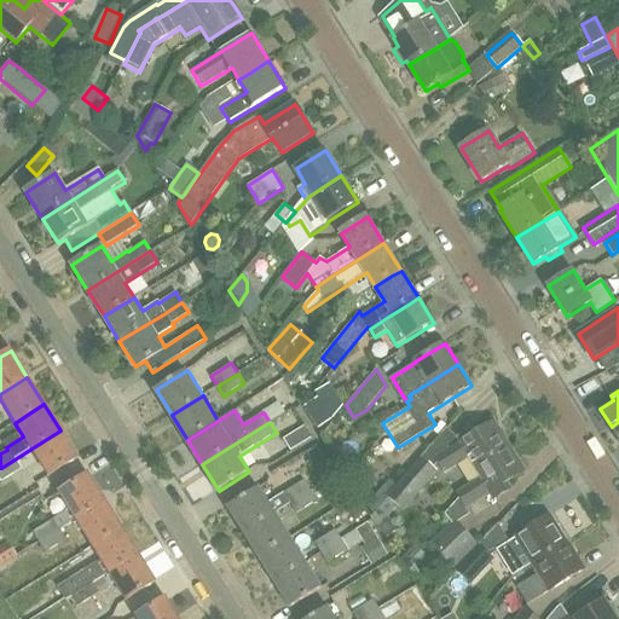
[(438,438),(395,486),(371,515),(372,516),(371,516),(386,538),(397,532),(388,518),(398,507),(403,512),(438,472),(434,468),(438,463),(443,473),(468,456),(475,467),(508,446),(493,422),(475,433),(473,428),(457,439),(460,444),(450,449),(438,438)]
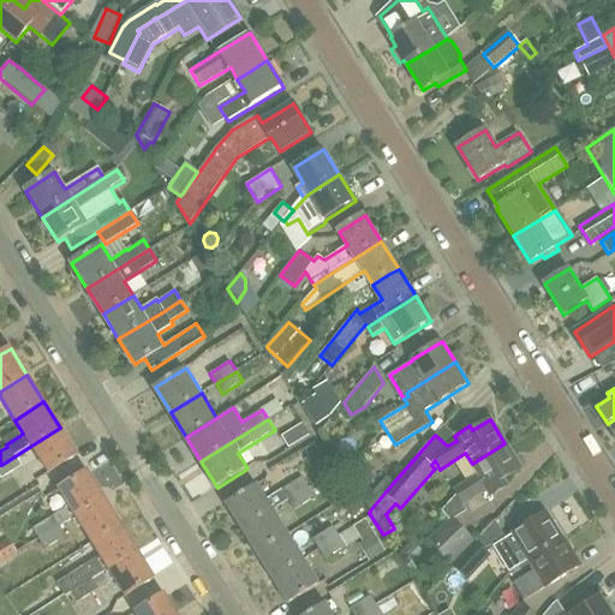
[(282,435),(290,448),(310,435),(303,423),(282,435)]
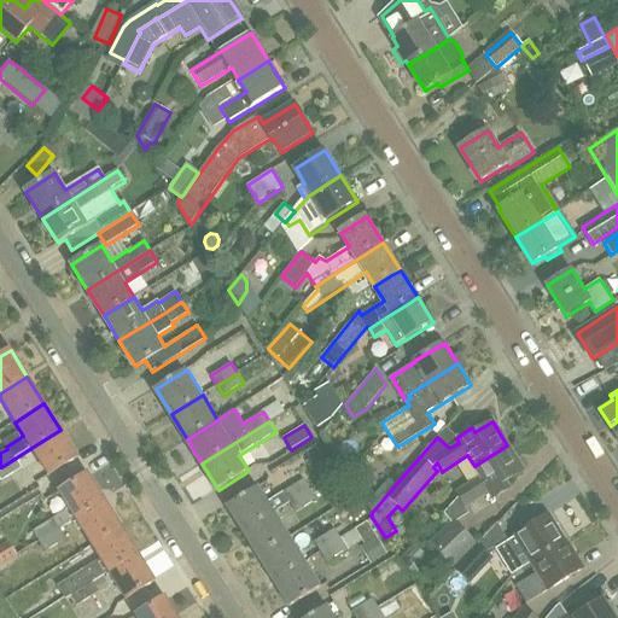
[(60,430),(31,448),(48,476),(48,477),(79,458),(60,430)]
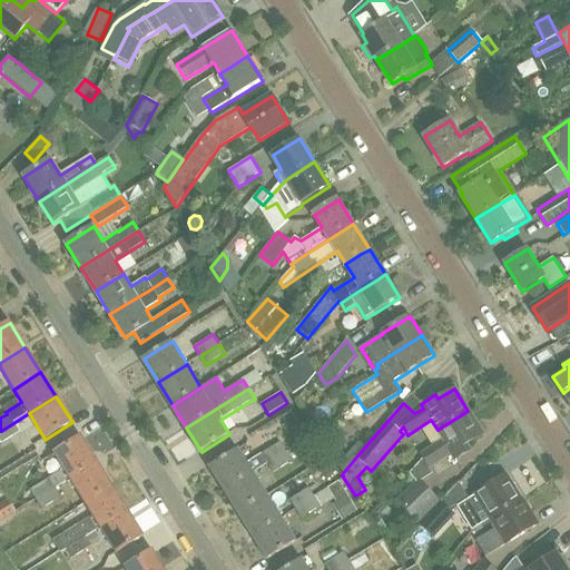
[(482,433),(468,411),(438,430),(443,439),(420,453),(429,468),(451,453),(455,459),(469,450),(465,443),(482,433)]
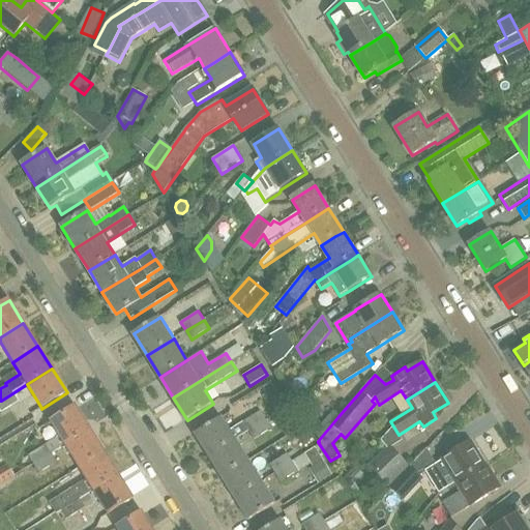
[(1,401),(0,401),(0,410),(1,413),(19,403),(12,393),(1,401)]
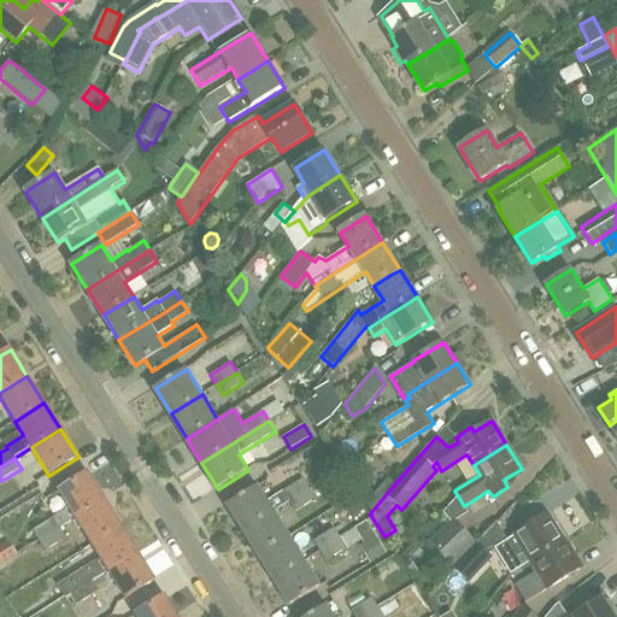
[(75,518),(105,500),(88,472),(58,491),(75,518)]
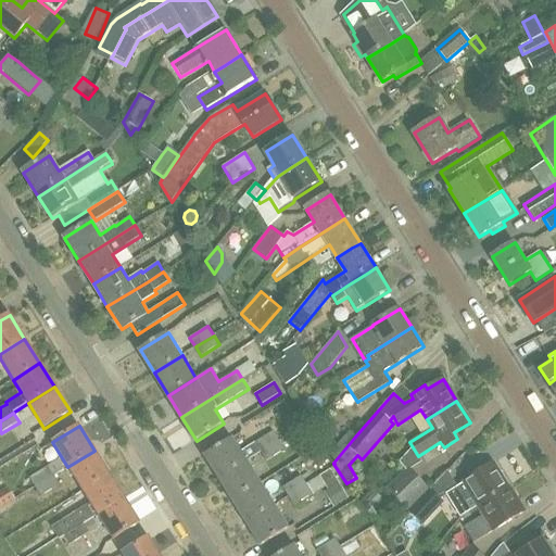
[(279,441),(274,431),(242,451),(234,438),(205,455),(219,478),(248,460),(261,453),(279,441)]
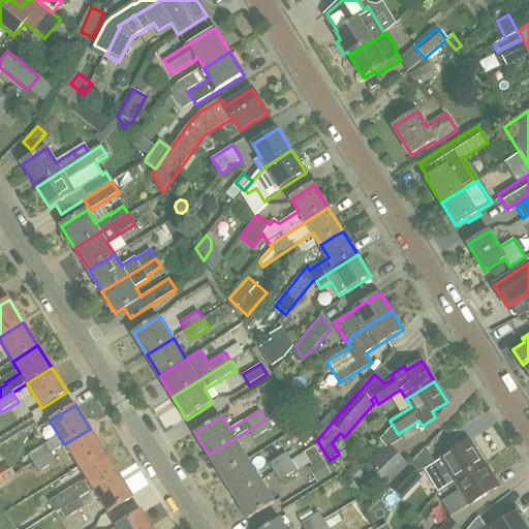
[(332,410),(323,422),(312,433),(317,440),(338,415),(332,410)]
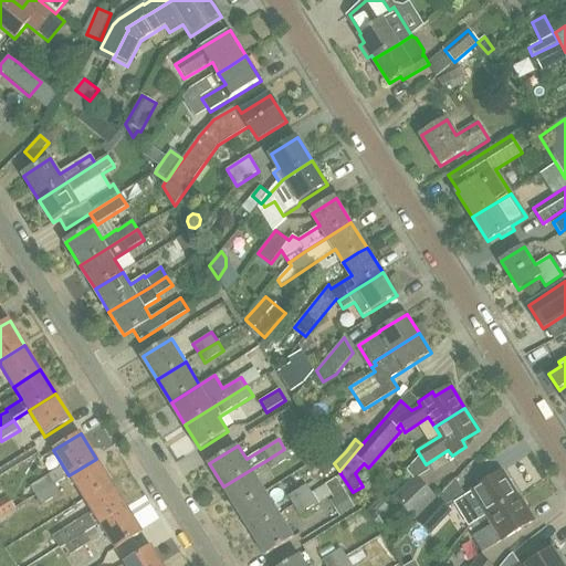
[(290,458),(284,449),(265,461),(271,470),(290,458)]
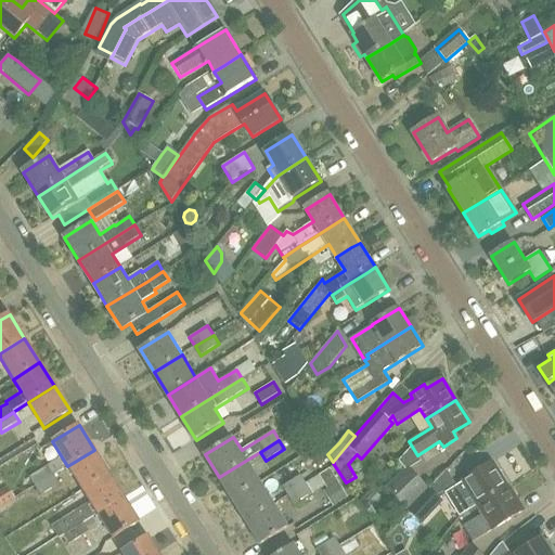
[(94,450),(67,466),(82,490),(110,474),(94,450)]
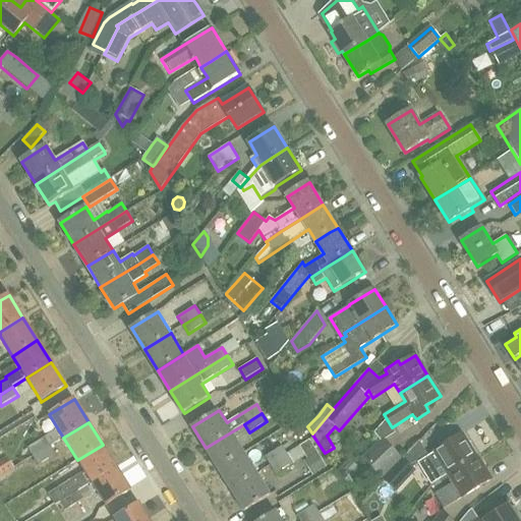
[(232,431),(206,448),(219,469),(245,453),(232,431)]
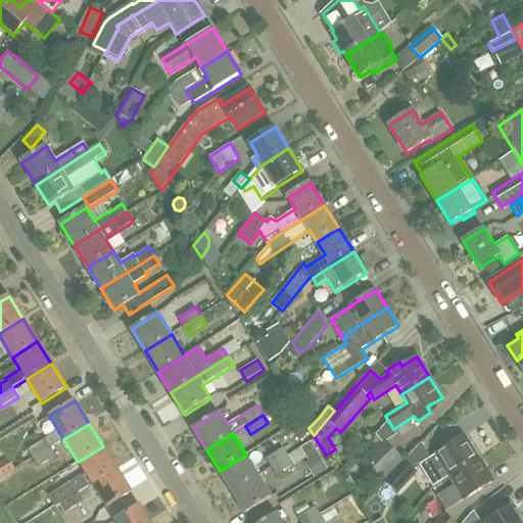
[(437,454),(422,463),(430,476),(444,467),(450,476),(480,458),(466,434),(436,453),(437,454)]
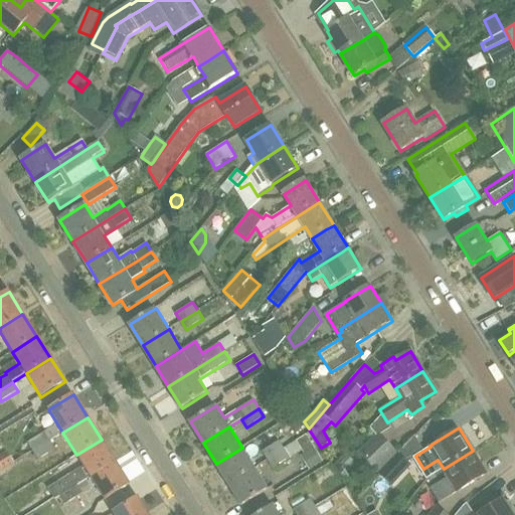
[(44,433),(27,444),(32,451),(49,441),(44,433)]
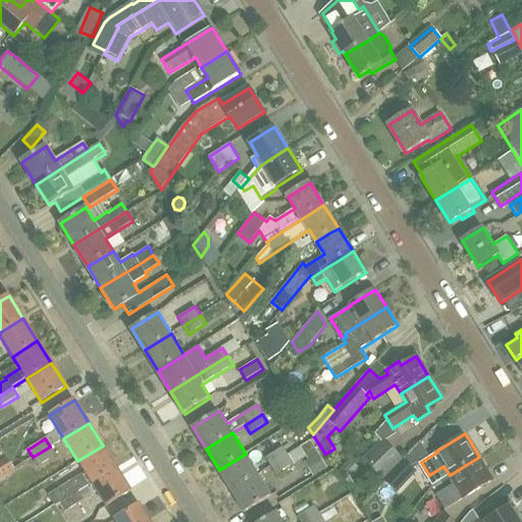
[(363,458),(384,479),(404,460),(405,459),(383,438),(363,458)]
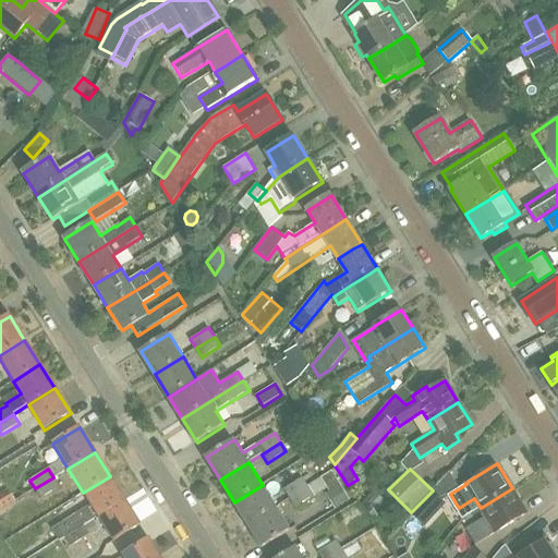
[(110,476),(83,493),(91,505),(51,529),(59,541),(65,537),(83,526),(98,517),(125,500),(110,476)]
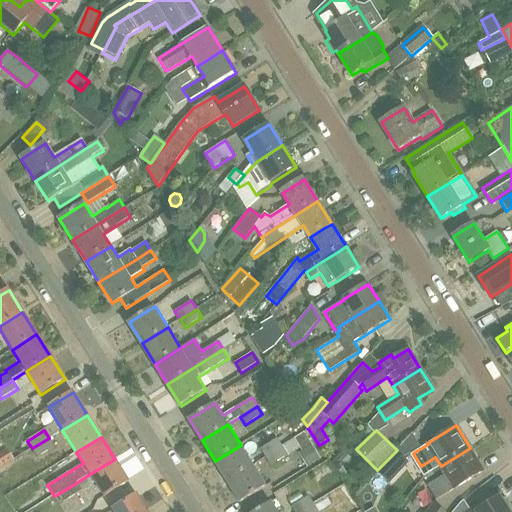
[(49,438),(32,448),(37,457),(54,447),(49,438)]
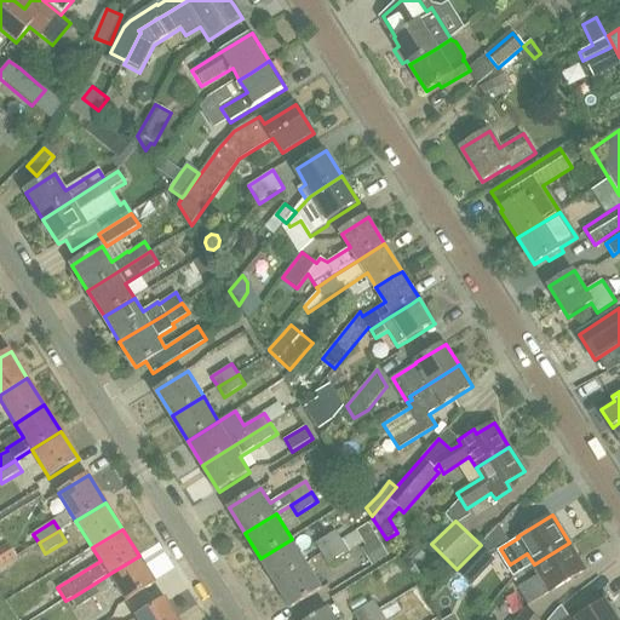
[(321,554),(342,541),(336,530),(315,544),(321,554)]
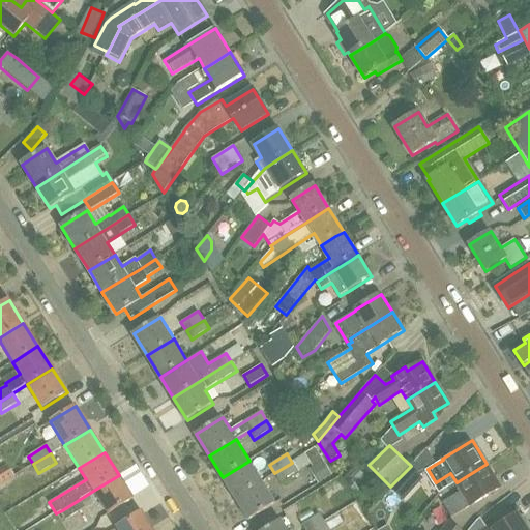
[(263,481),(249,461),(223,477),(236,498),(263,481)]
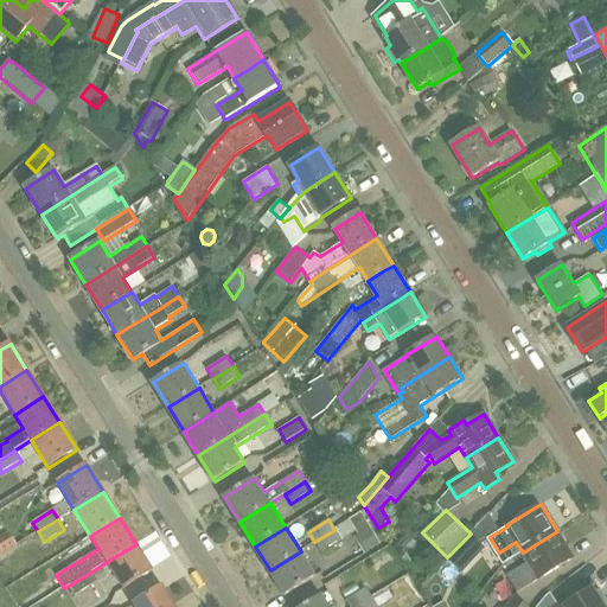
[(342,540),(334,530),(314,542),(321,553),(342,540)]
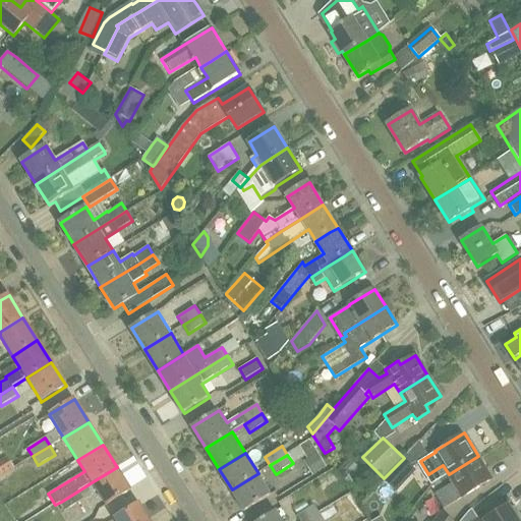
[(478,456),(449,474),(454,482),(436,494),(445,508),(493,478),(478,455),(478,456)]
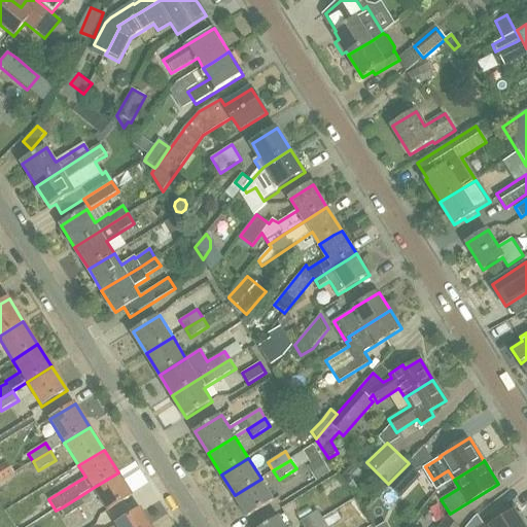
[(0,483),(15,475),(7,462),(0,466),(0,483)]
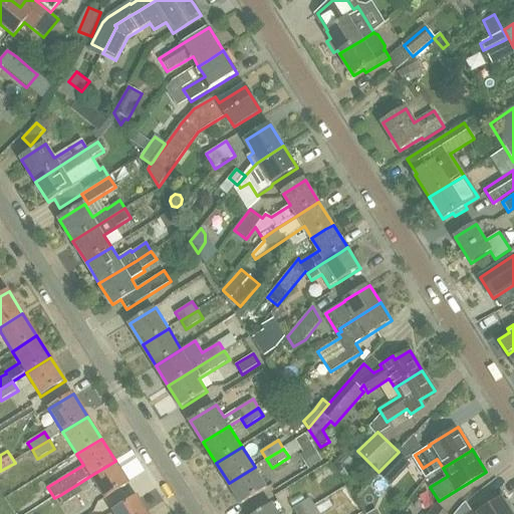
[(408,462),(398,453),(378,472),(392,485),(411,465),(408,462)]
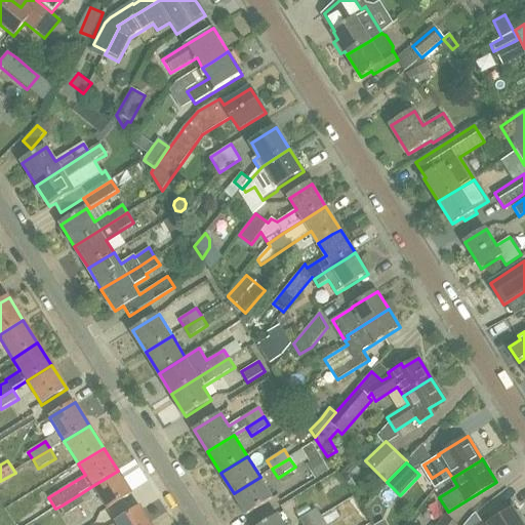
[(107,510),(132,494),(118,471),(92,486),(98,496),(107,510)]
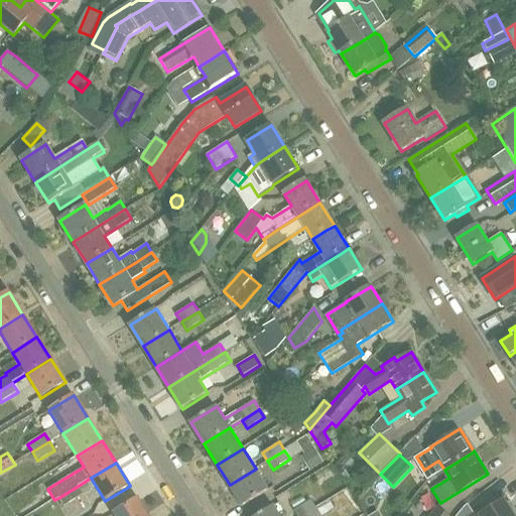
[(269,490),(256,469),(230,485),(243,506),(269,490)]
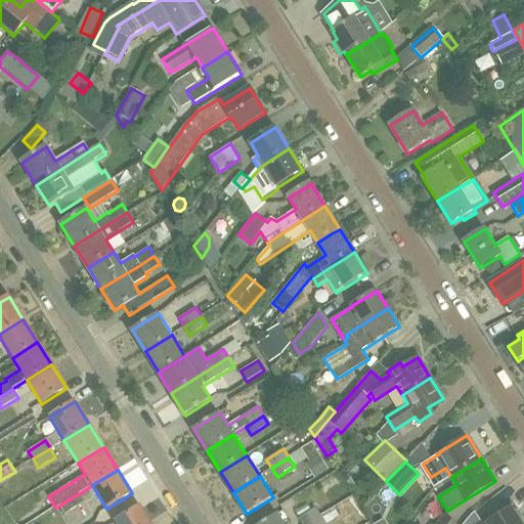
[(78,494),(61,505),(67,513),(83,503),(78,494)]
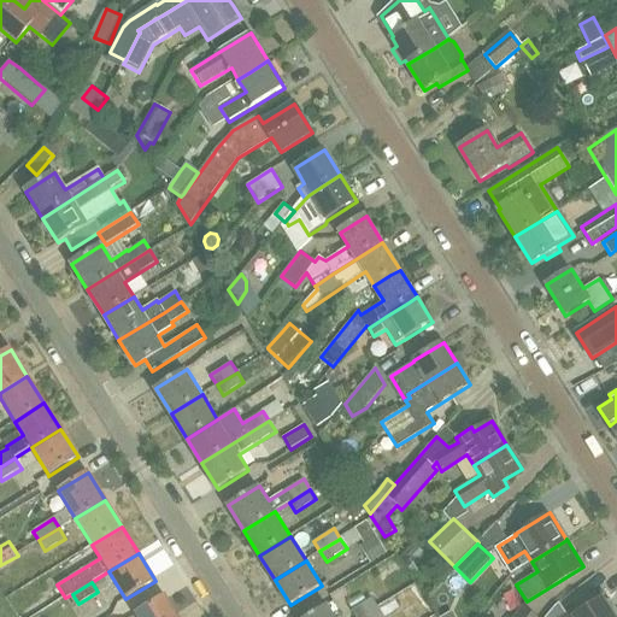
[(177,616),(165,597),(135,615),(136,616),(177,616)]
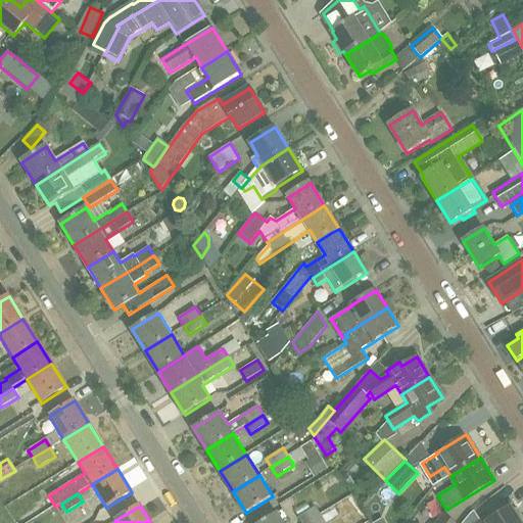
[(301,522),(310,522),(321,516),(316,507),(298,518),(301,522)]
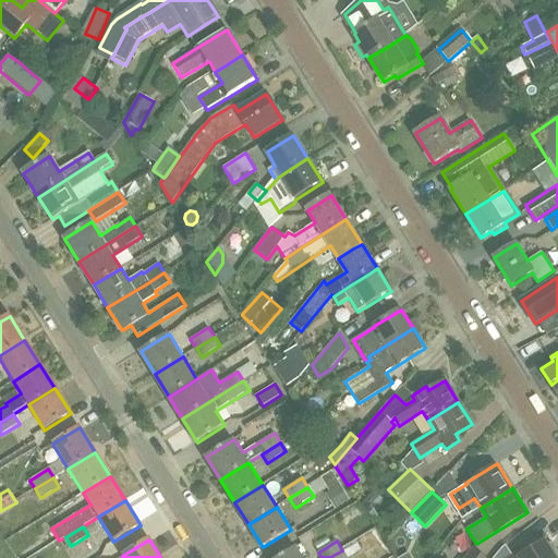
[(501,548),(494,557),(557,557),(557,549),(555,549),(552,545),(548,544),(546,541),(533,548),(530,544),(512,555),(506,545),(501,548)]
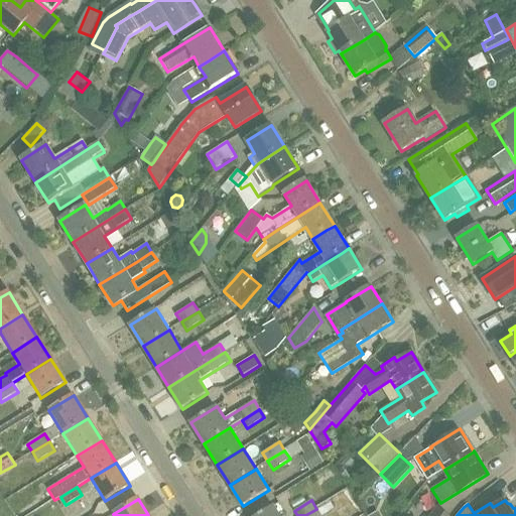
[(280,515),(275,506),(257,515),(280,515)]
